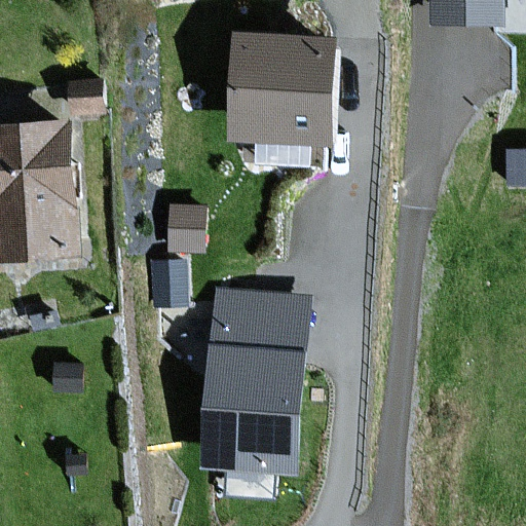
[(437,0),(438,19),(503,19),(503,0),(437,0)]
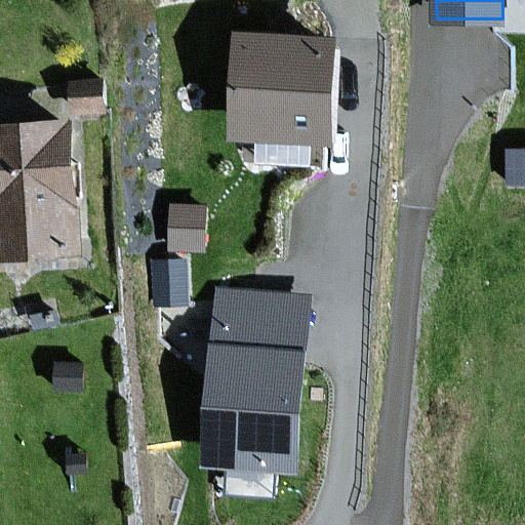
[(339,37),(242,33),(237,133),(334,138),(339,37)]
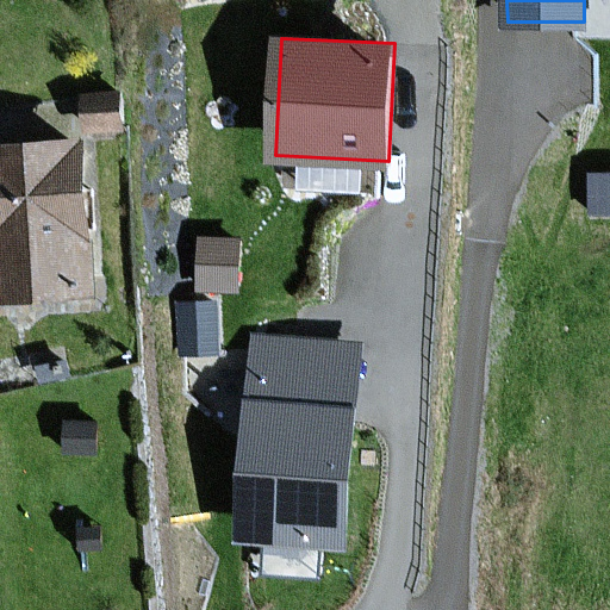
[(118,94),(86,95),(87,129),(119,128),(118,94)]
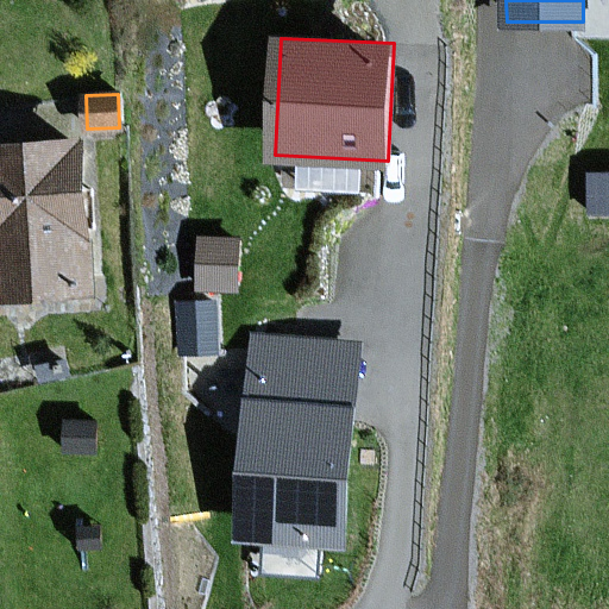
[(83,139),(0,145),(0,296),(95,289),(83,139)]
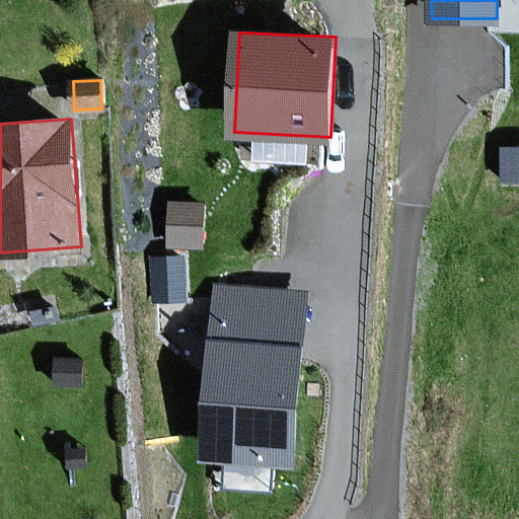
[(518,148),(506,149),(506,177),(518,177),(518,148)]
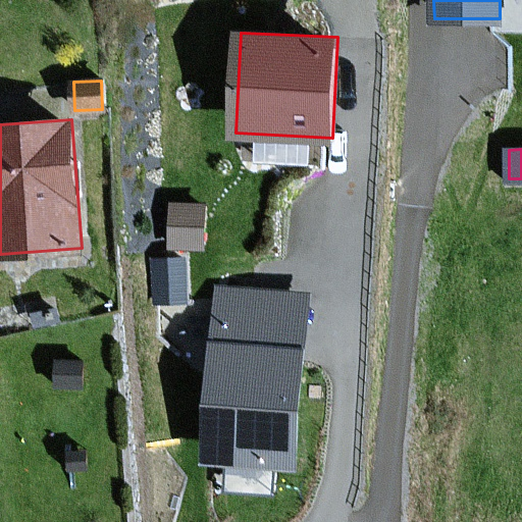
[(205,203),(174,203),(173,246),(204,247),(205,203)]
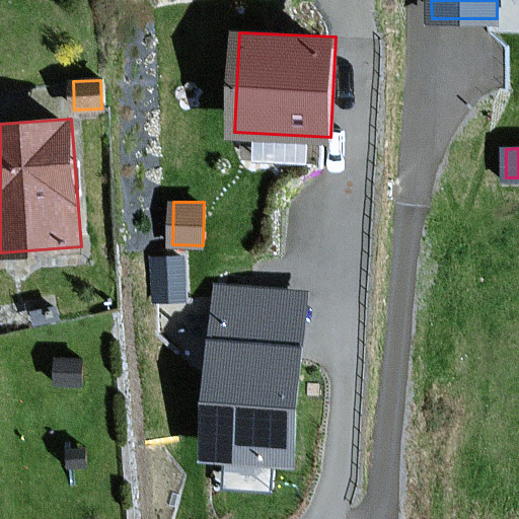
[(184,256),(155,260),(158,299),(188,296),(184,256)]
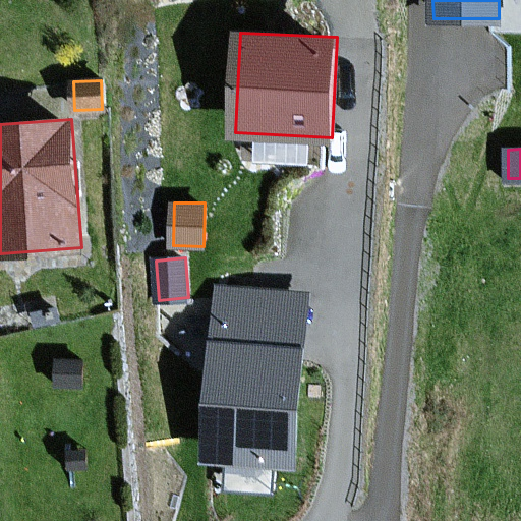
[(306,292),(219,286),(208,458),(295,464),(306,292)]
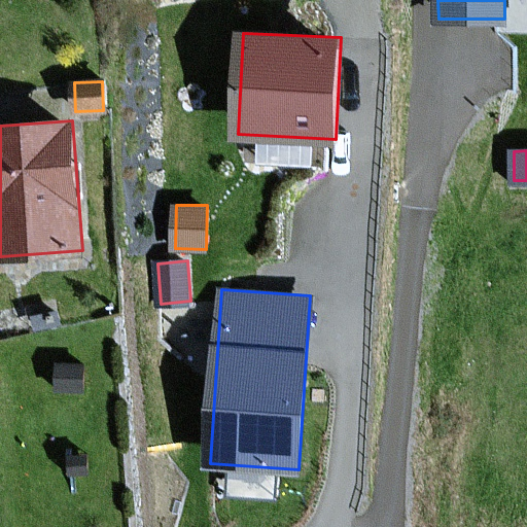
All buildings are outlined.
